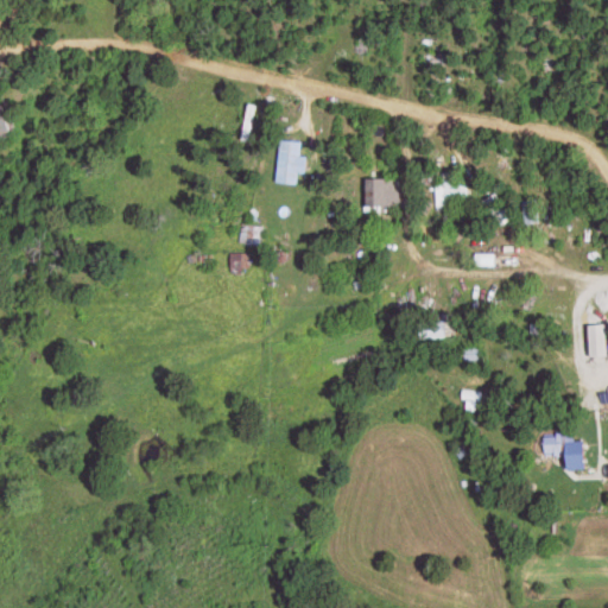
[(304,185),(308,156),(303,156),(304,141),(282,139),(278,183),(304,185)]
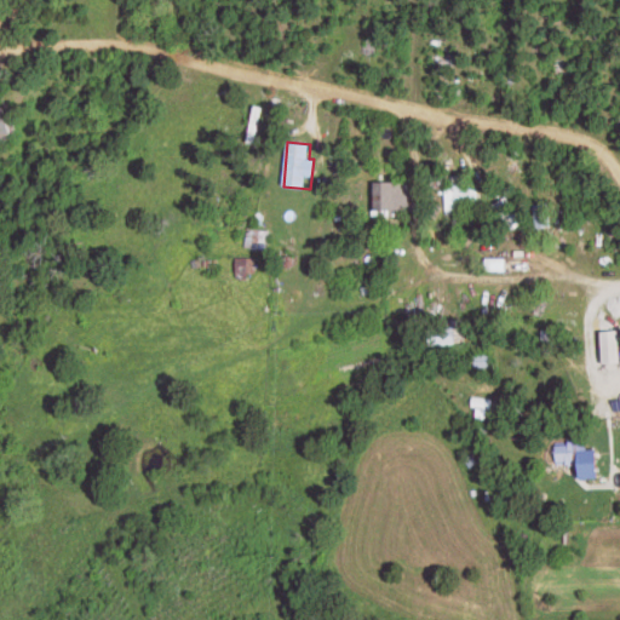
[(469,174),(453,174),(453,188),(448,188),(447,220),(470,220),(470,206),(481,206),(481,185),(469,184),(469,174)]
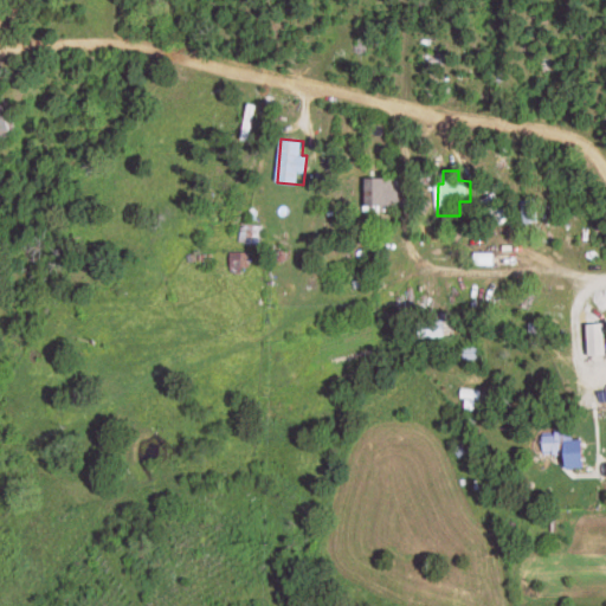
[(387,208),(387,178),(365,178),(365,208),(387,208)]
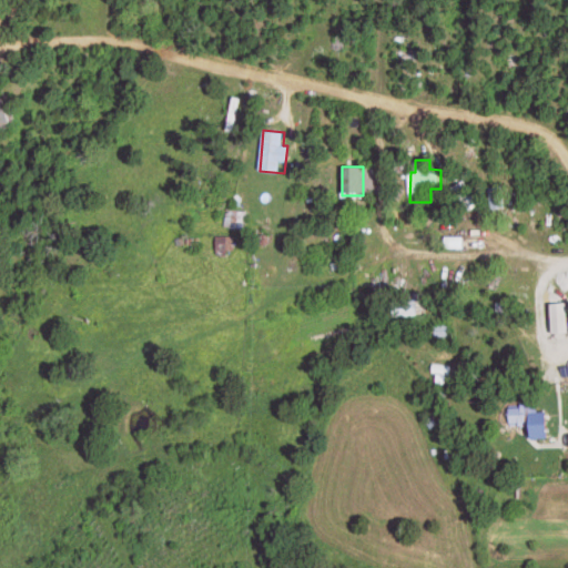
[(464,237),(446,237),(446,247),(464,247),(464,237)]
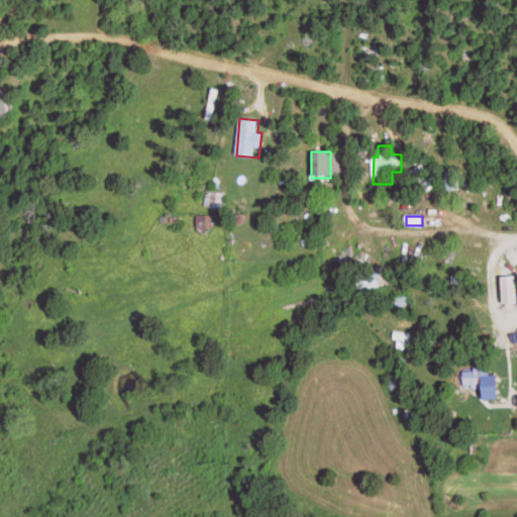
[(491,387),(491,368),(463,368),(463,387),(491,387)]
